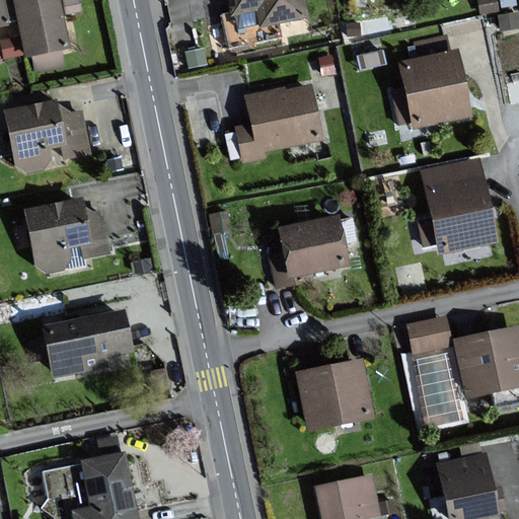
[(0,0),(0,21),(9,20),(4,0),(0,0)]
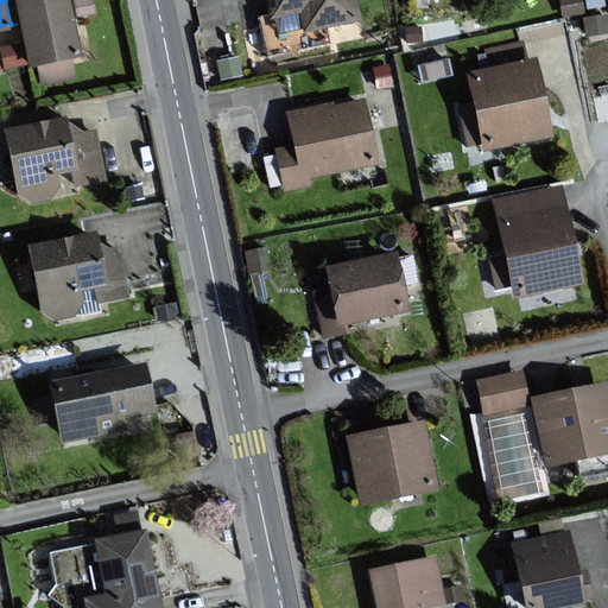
[(20,0),(35,63),(83,52),(71,0),(20,0)]
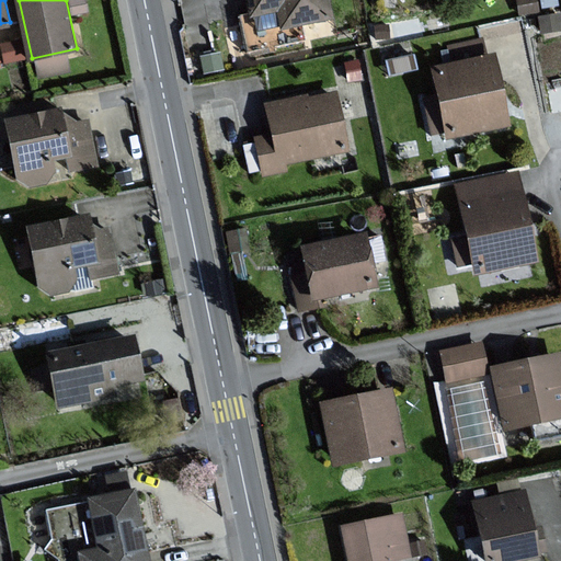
[(285,25),(334,15),(330,0),(252,0),(255,13),(281,8),(285,25)]
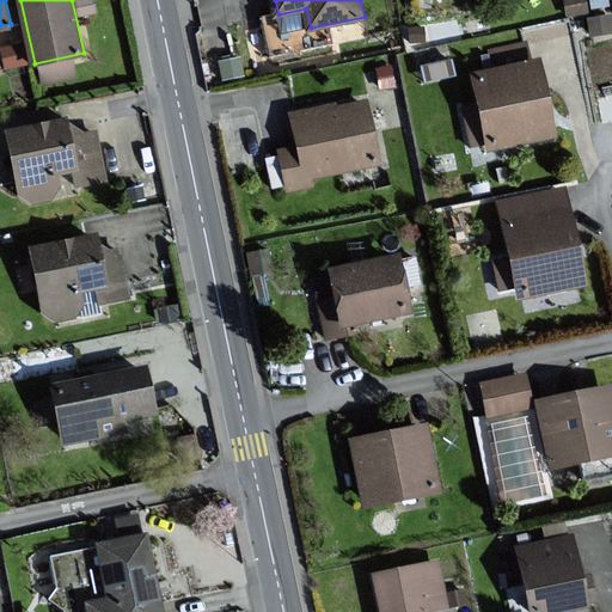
[(493,147),(557,134),(542,60),(532,62),(528,42),(494,49),(497,68),(478,72),(484,103),(466,108),(473,142),(490,139),(493,147)]
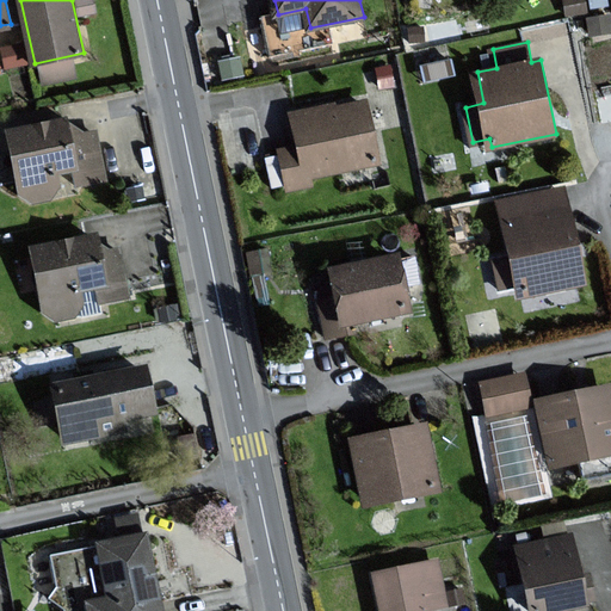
[(380,161),(366,102),(335,109),(334,104),(295,112),(302,146),(283,150),(291,189),(313,184),(310,177),(380,161)]
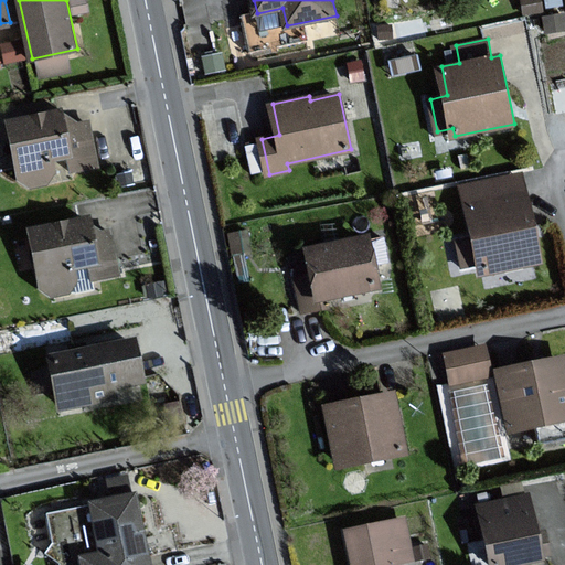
[(98,164),(89,121),(60,109),(10,120),(22,172),(32,185),(49,182),(57,171),(54,158),(71,155),(74,170),(98,164)]
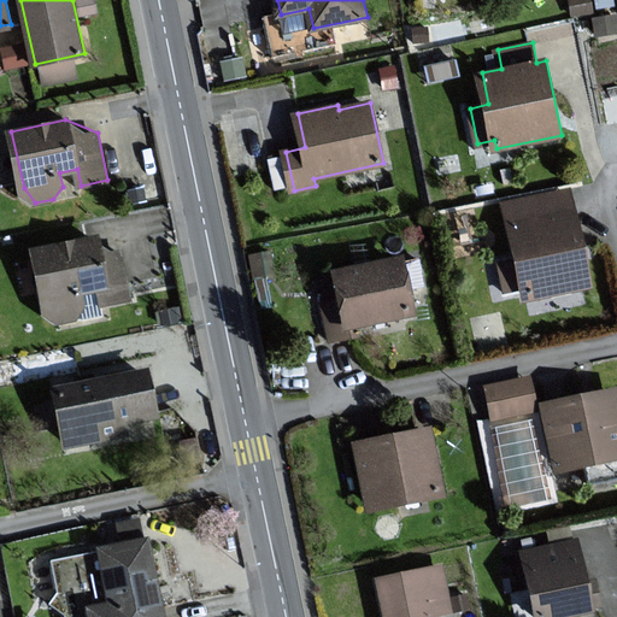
[(570,189),(507,204),(519,258),(500,263),(506,292),(524,287),(528,300),(592,285),(570,189)]
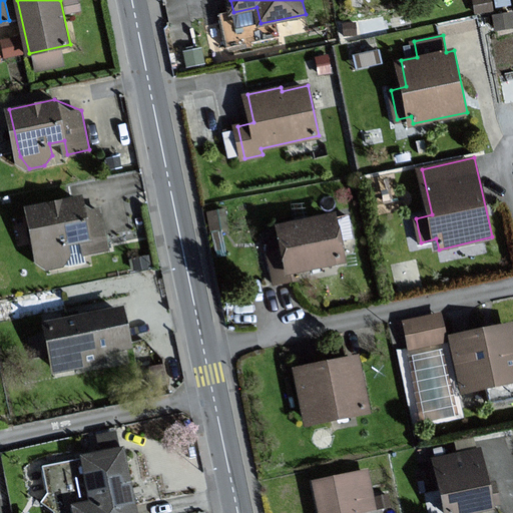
[(80,194),(21,206),(31,263),(46,272),(65,267),(67,259),(66,244),(75,242),(79,257),(105,252),(96,202),(81,200),(80,194)]
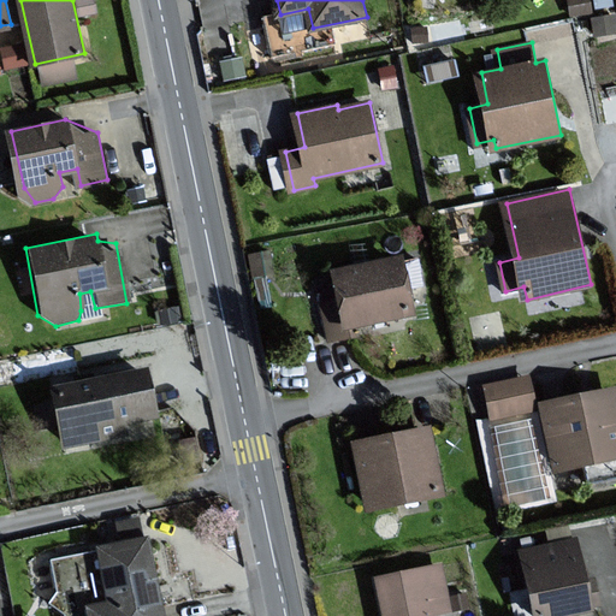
[(402,256),(338,270),(342,284),(319,289),(330,342),(356,336),(354,326),(414,314),(402,256)]
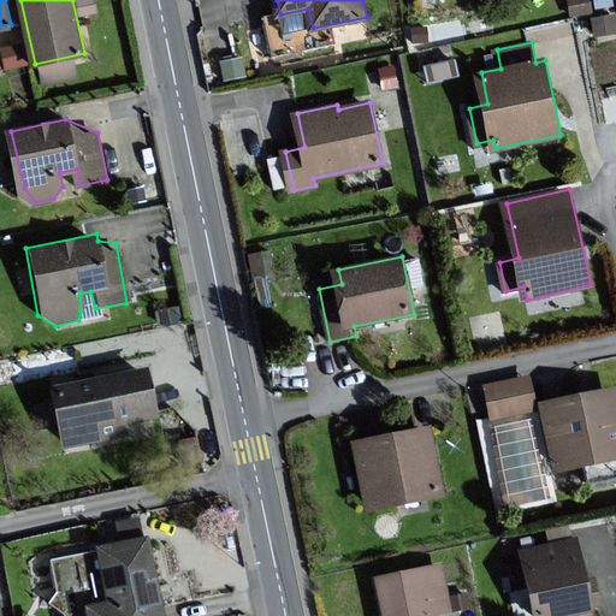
[(149,367),(54,386),(67,445),(129,433),(126,422),(159,415),(149,367)]
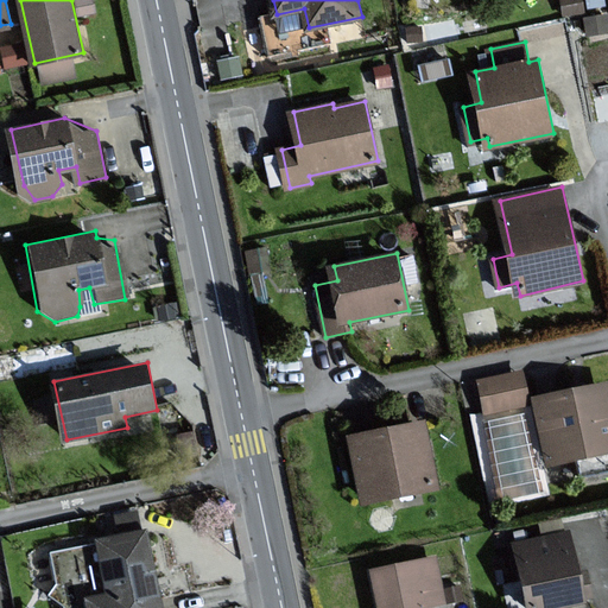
[(523,372),(480,380),(486,412),(529,404),(523,372)]
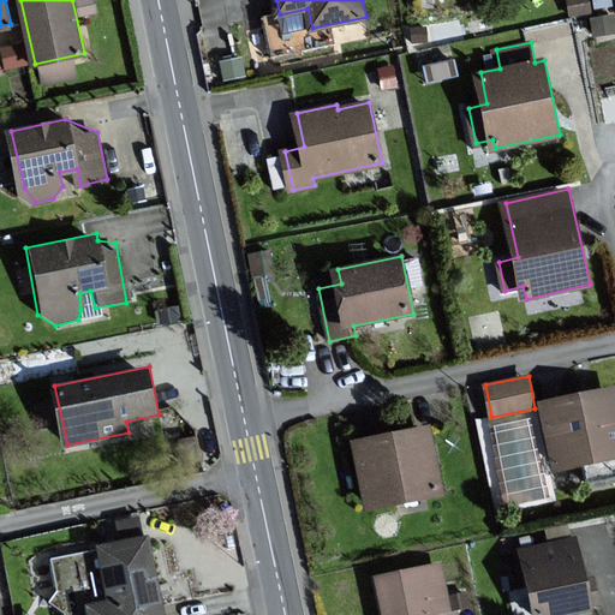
[(614,386),(542,401),(556,469),(614,455),(614,386)]
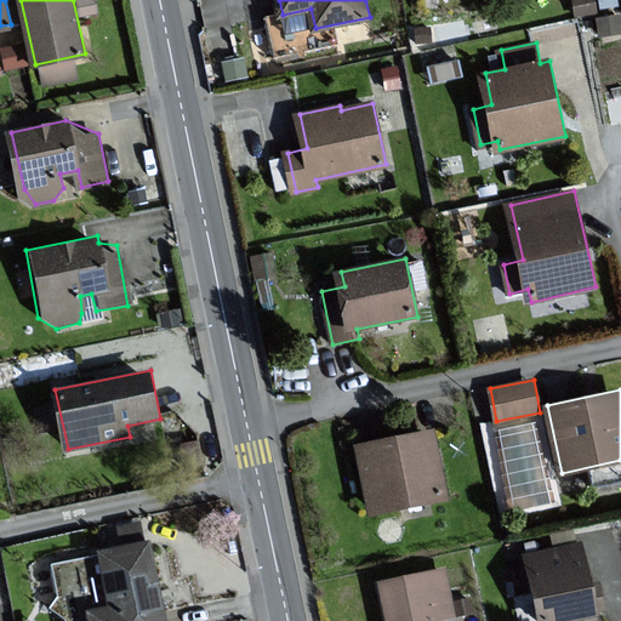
[(432,431),(362,448),(376,512),(446,496),(432,431)]
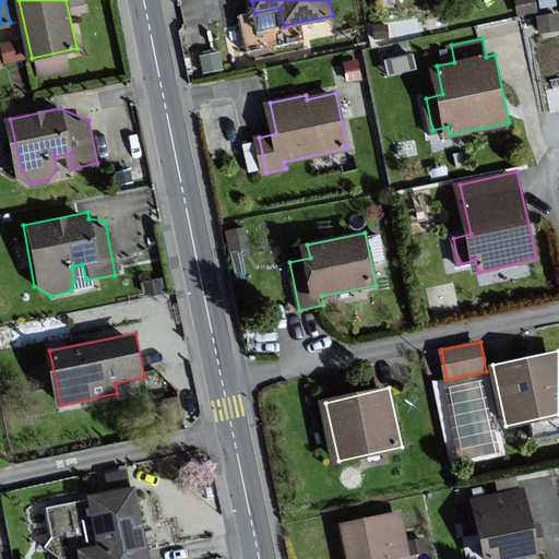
[(82,549),(83,558),(151,558),(135,487),(91,497),(100,545),(82,549)]
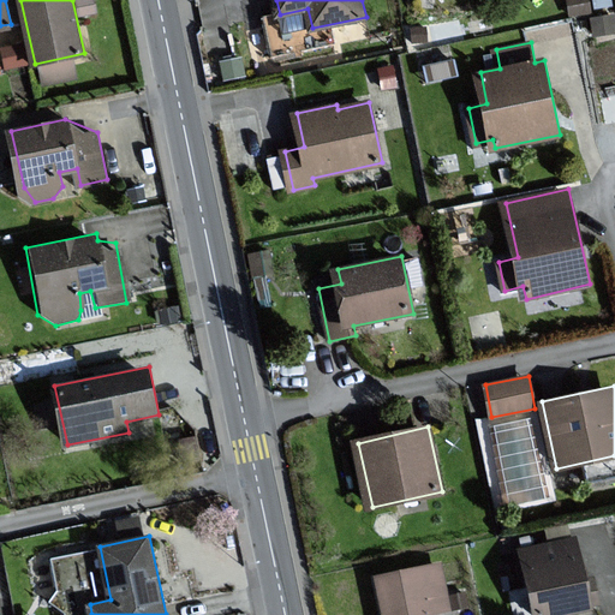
[(518,549),(532,614),(580,614),(592,613),(574,537),(518,549)]
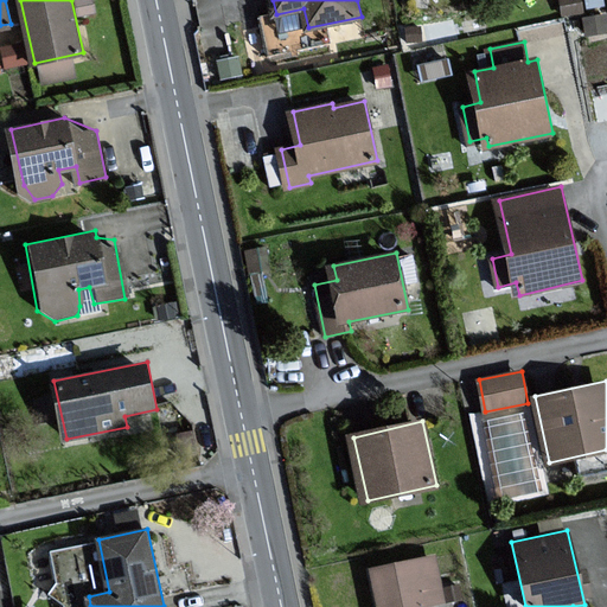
[(435,556),(372,568),(379,606),(429,606),(429,605),(445,601),(435,556)]
